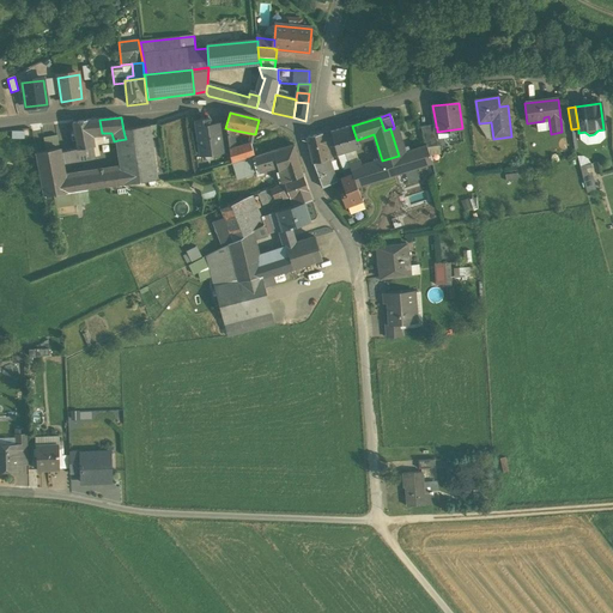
[(99,120),(90,121),(92,132),(90,132),(91,134),(102,133),(99,120)]
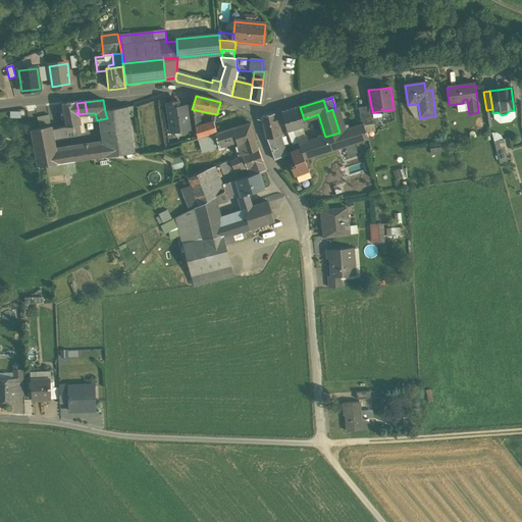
[(177,102),(167,104),(171,133),(189,129),(186,106),(178,107),(177,102)]
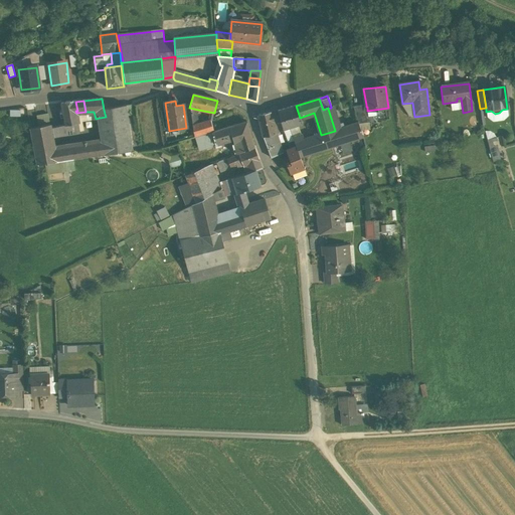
[(75,102),(60,104),(64,126),(65,127),(78,125),(76,113),(75,111),(77,111),(75,102)]
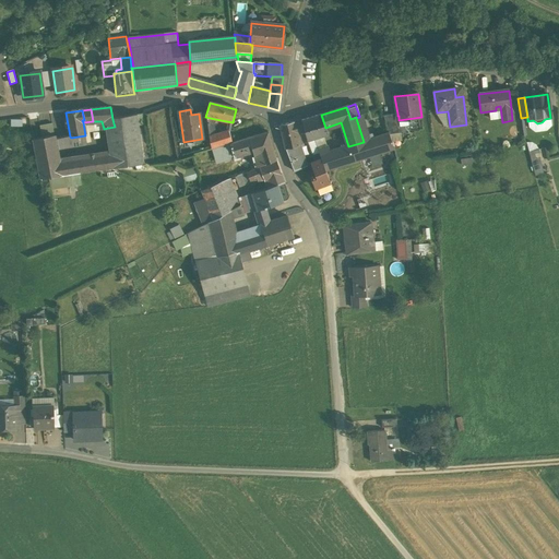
[(397,114),(383,116),(389,133),(389,134),(401,133),(399,120),(399,116),(397,116),(397,114)]
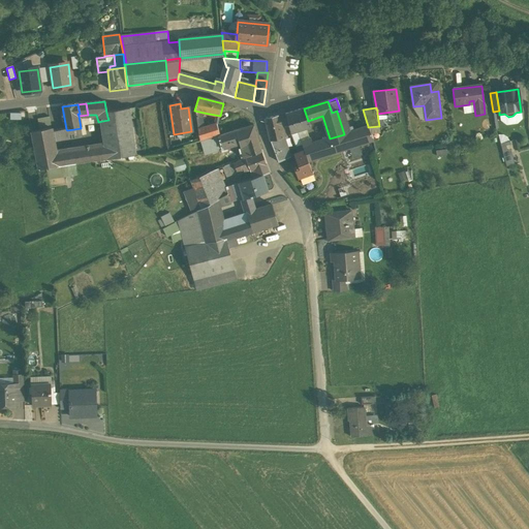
[(129,109),(112,112),(113,116),(107,117),(109,120),(102,121),(105,147),(100,148),(102,160),(136,155),(129,109)]
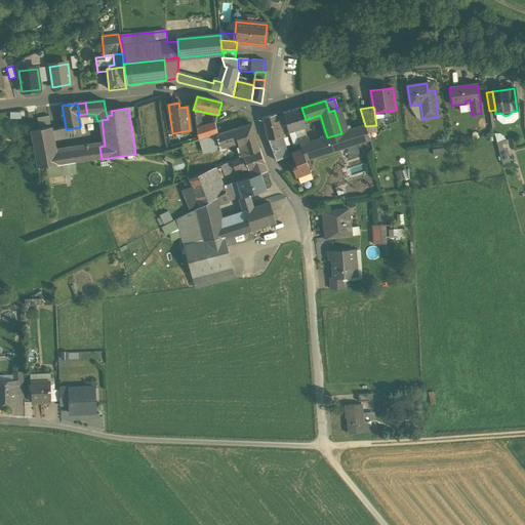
[(301,108),(283,114),(286,123),(289,132),(309,126),(306,120),(301,108)]
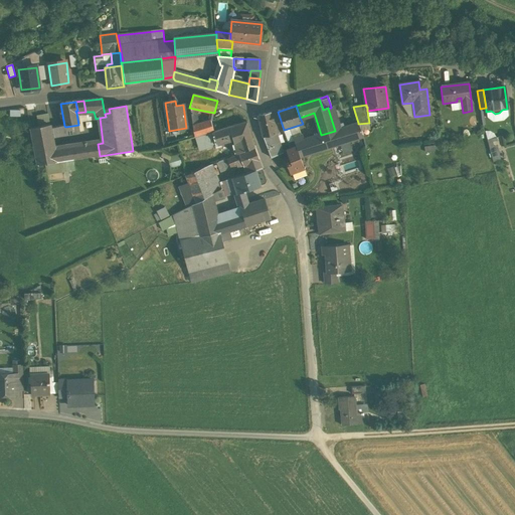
[(358,123),(344,127),(342,123),(338,124),(332,107),(331,107),(331,108),(328,109),(335,131),(339,144),(362,136),(358,124),(358,123)]
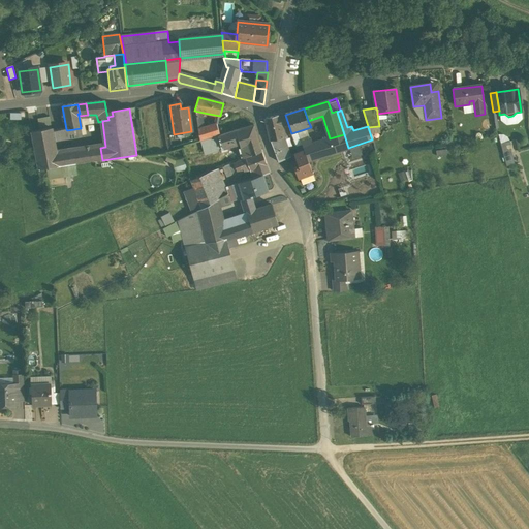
[(204,113),(194,111),(197,130),(206,127),(204,113)]
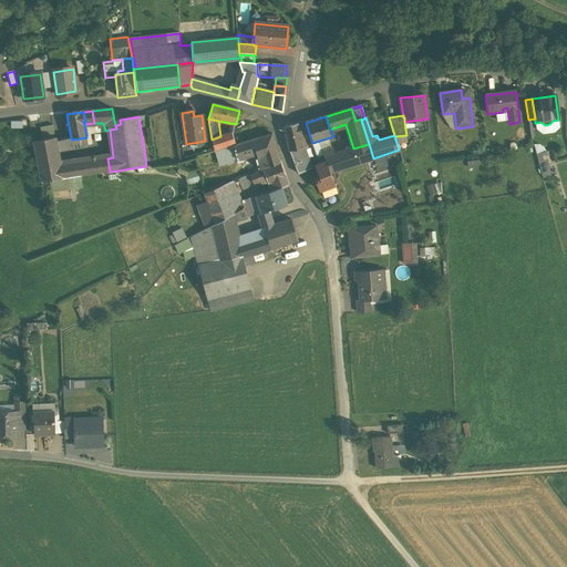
[(306,123),(298,124),(301,135),(309,133),(306,123)]
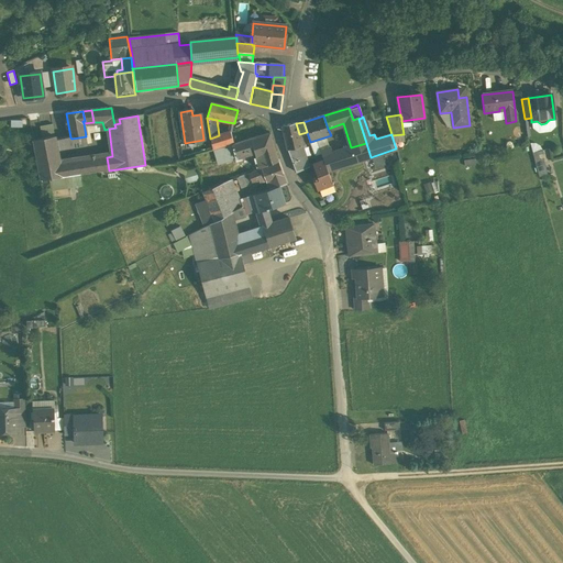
[(296,123),(282,128),(287,151),(301,147),(299,134),(296,123)]
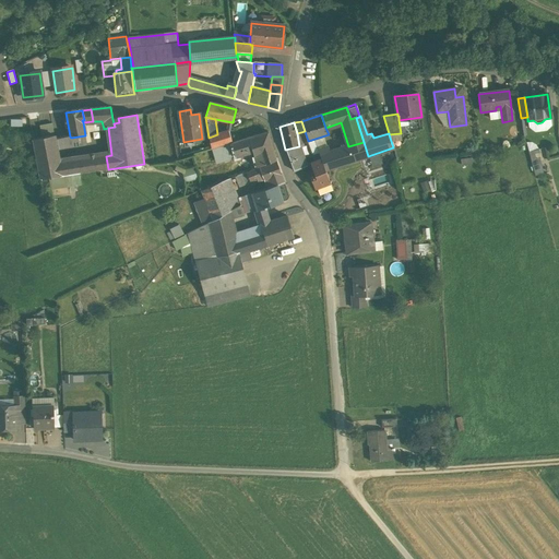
[(52,125),(39,127),(42,138),(54,135),(55,135),(52,125)]
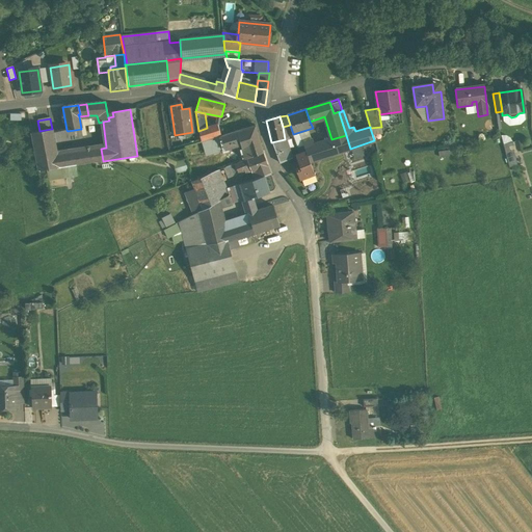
[(207,128),(198,131),(201,139),(220,134),(217,125),(207,128)]
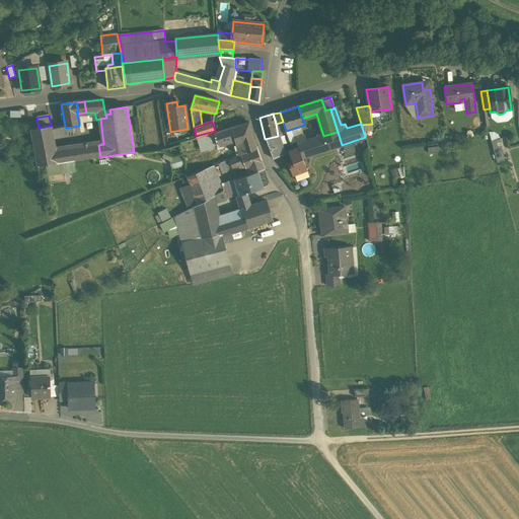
[(248,123),(232,128),(235,140),(240,155),(256,149),(253,139),(248,123)]
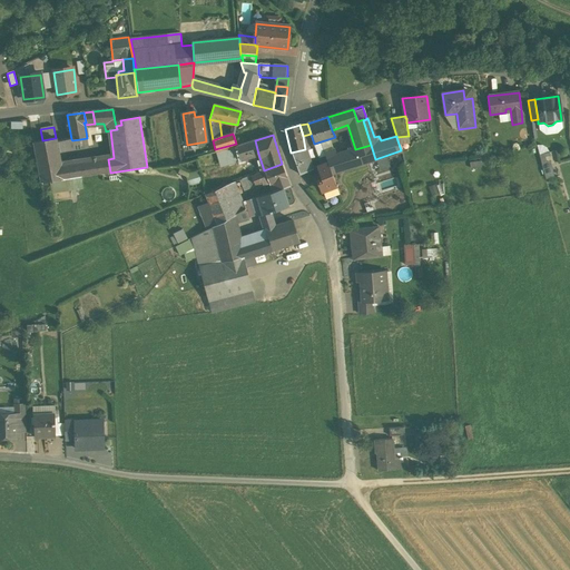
[(42,140),(33,143),(41,183),(62,180),(60,167),(55,138),(42,140)]
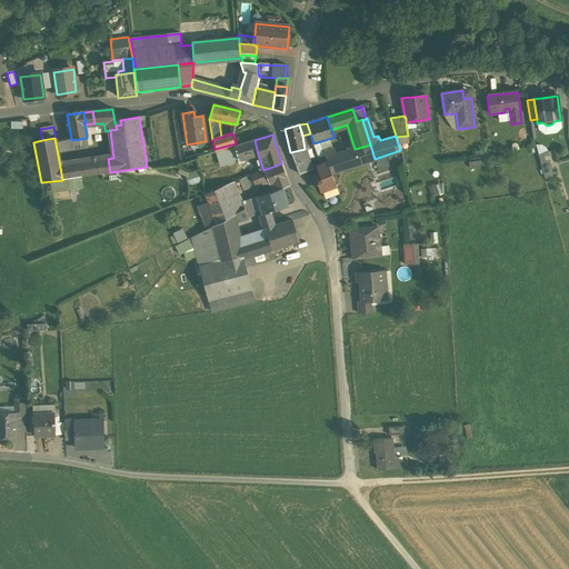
[(87,138),(72,140),(71,139),(66,140),(68,149),(88,146),(87,138)]
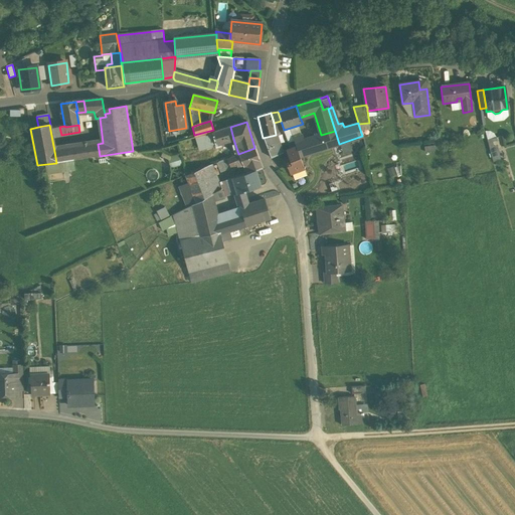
[(230,127),(213,132),(217,144),(233,139),(230,127)]
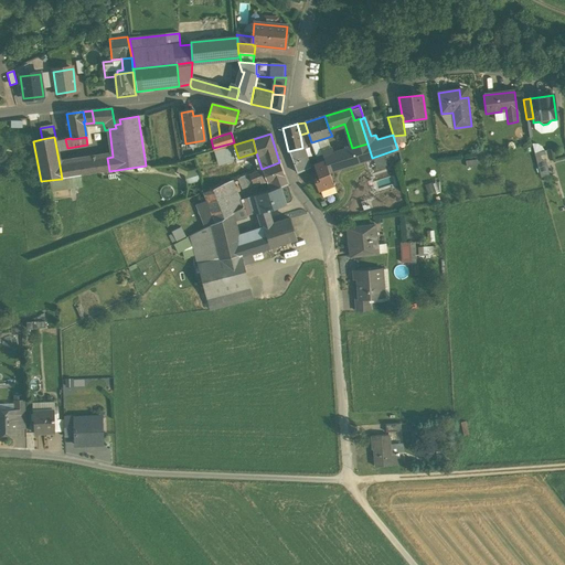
[(352,148),(337,153),(341,168),(372,158),(368,144),(352,148)]
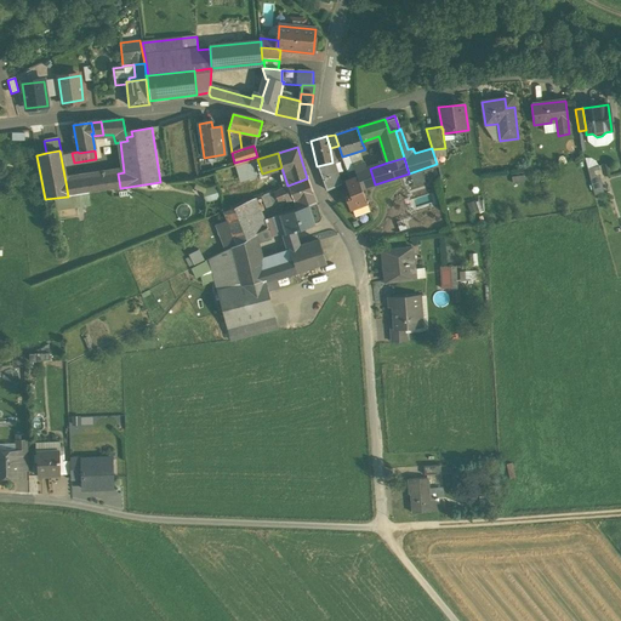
[(262,174),(257,159),(235,166),(240,182),(262,176),(262,174)]
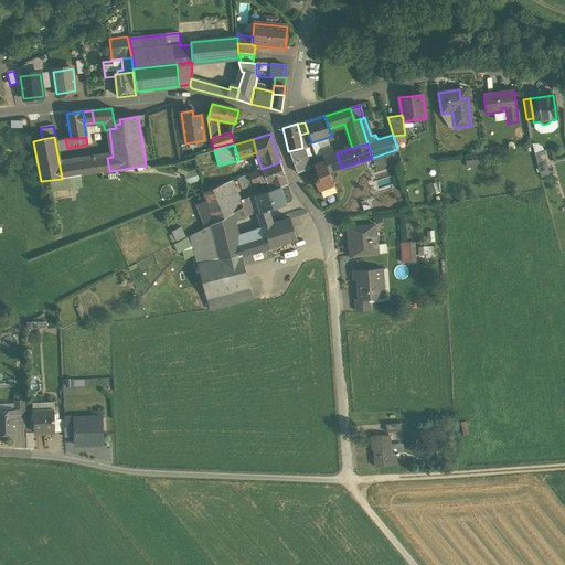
[(302,148),(288,151),(295,166),(306,161),(302,148)]
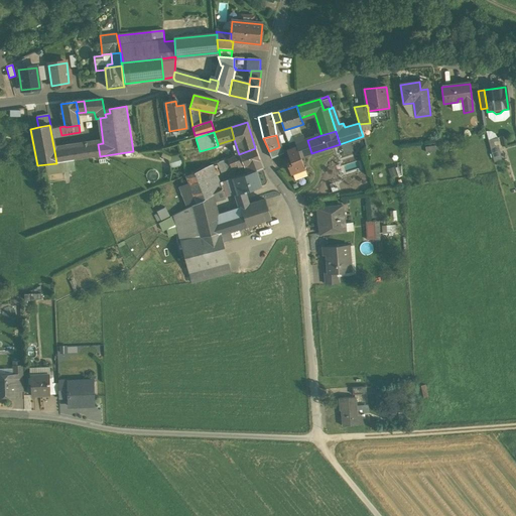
[(302,135),(293,138),(295,144),(304,141),(302,135)]
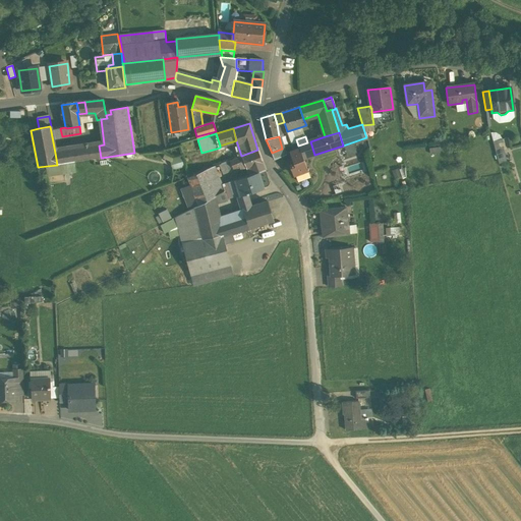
[(501,138),(493,139),(496,163),(505,162),(501,138)]
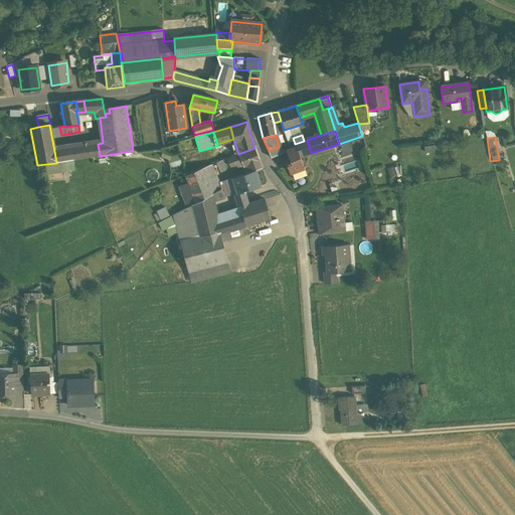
[(304,141),(295,144),(300,156),(311,153),(307,140),(304,141)]
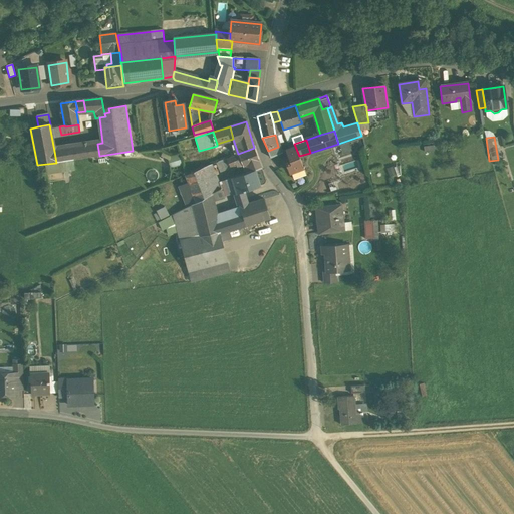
[(97,144),(62,150),(64,162),(99,156),(97,144)]
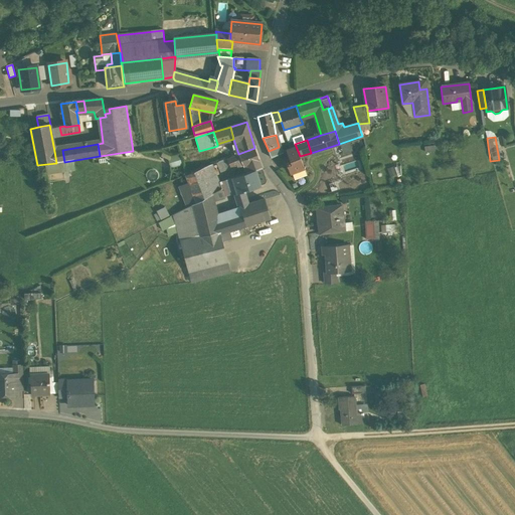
[(279,147),(269,151),(271,158),(282,154),(279,147)]
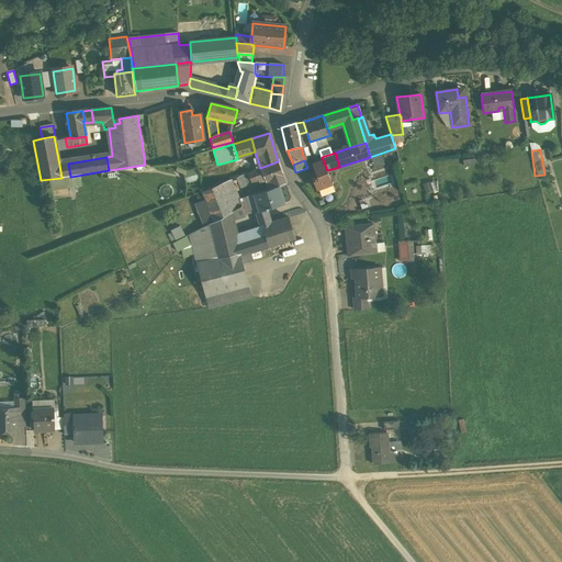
[(278,161),(261,168),(266,179),(267,181),(271,180),(273,188),(278,187),(285,183),(278,161)]
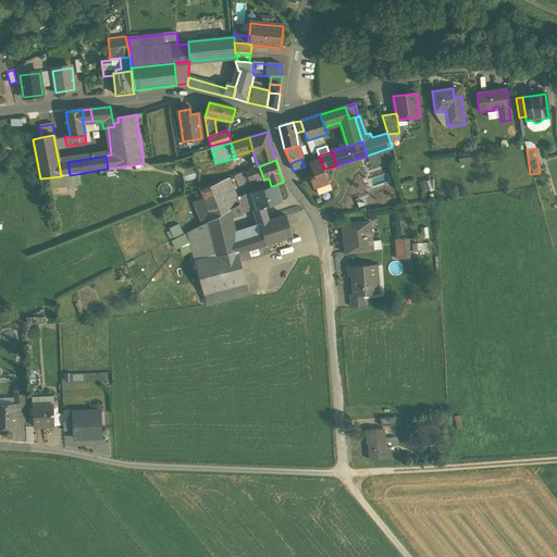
[(320,160),(310,163),(316,175),(310,177),(314,187),(316,187),(329,182),(320,160)]
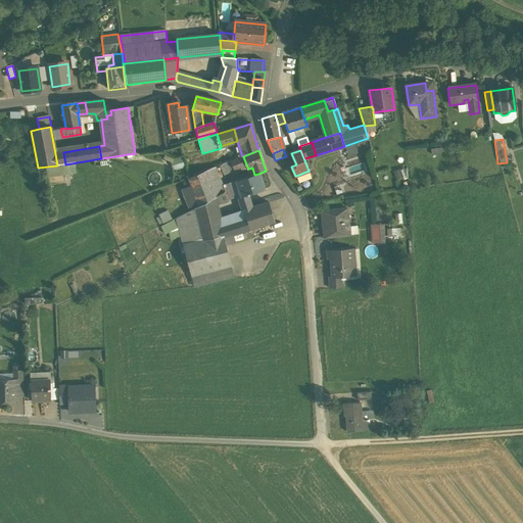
[(63,152),(55,153),(57,165),(65,164),(63,152)]
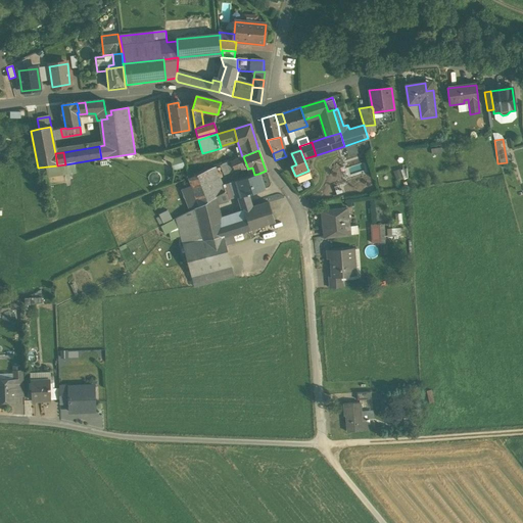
[(243,156),(231,161),(235,172),(247,167),(243,156)]
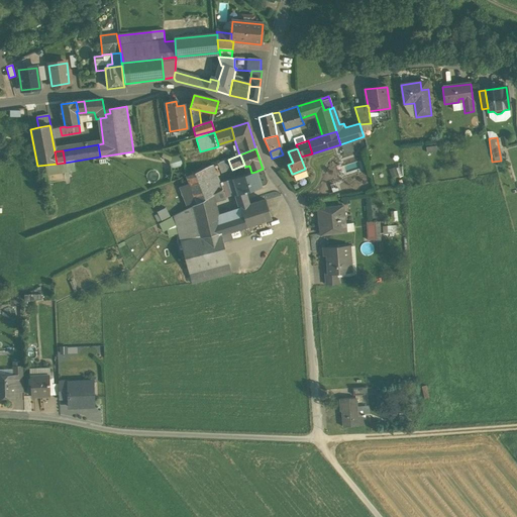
[(184,166),(181,156),(170,159),(173,169),(184,166)]
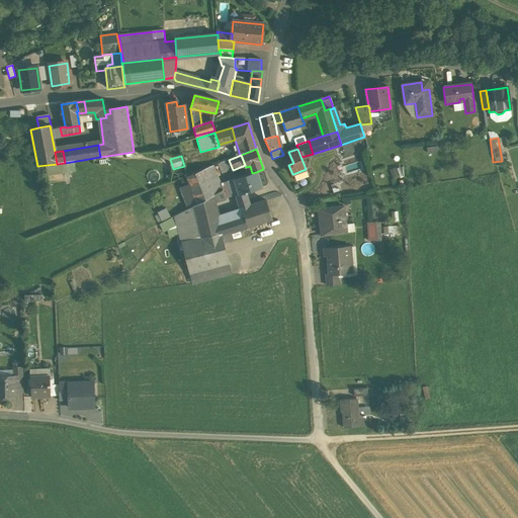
[(229,160),(218,165),(222,174),(233,170),(229,160)]
